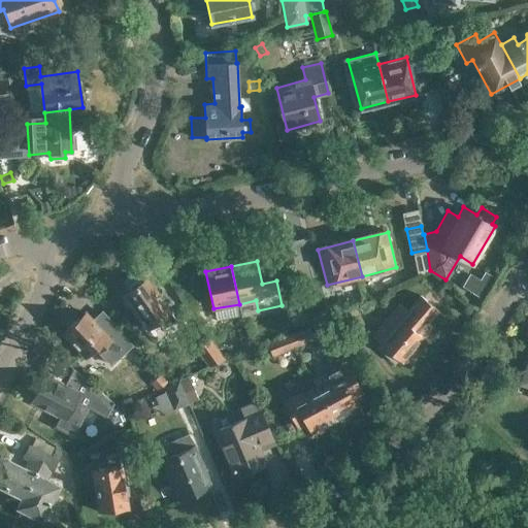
[(484,300),(496,278),(485,271),(472,293),(484,300)]
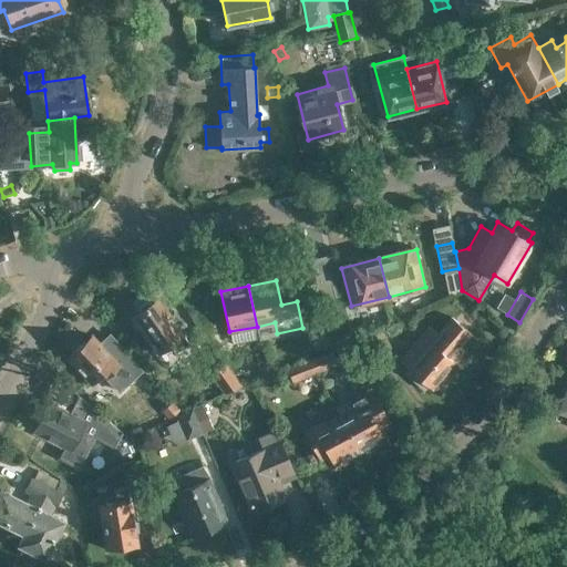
[(189,343),(184,334),(157,297),(131,316),(158,354),(171,346),(176,352),(189,343)]
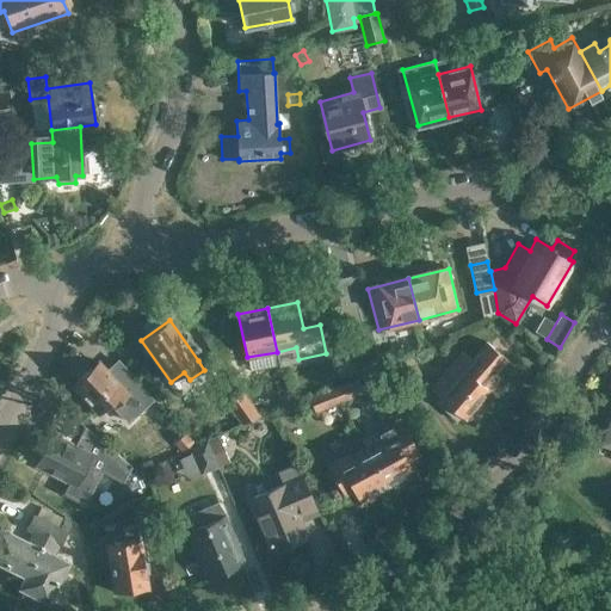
[(331,329),(335,353),(351,350),(349,334),(343,337),(340,327),(331,329)]
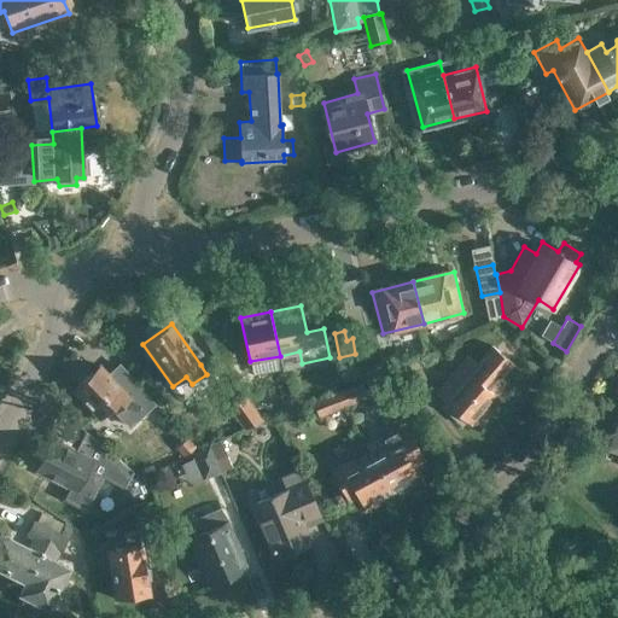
[(375,356),(369,336),(355,339),(361,360),(375,356)]
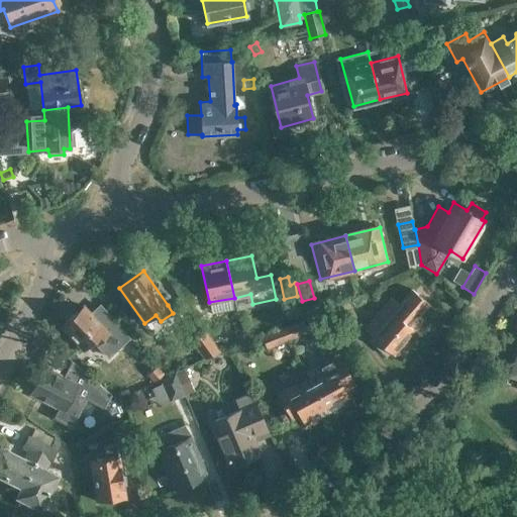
[(429,305),(410,289),(398,303),(390,297),(364,328),(374,336),(371,341),(386,354),(390,351),(394,355),(424,321),(419,317),(429,305)]
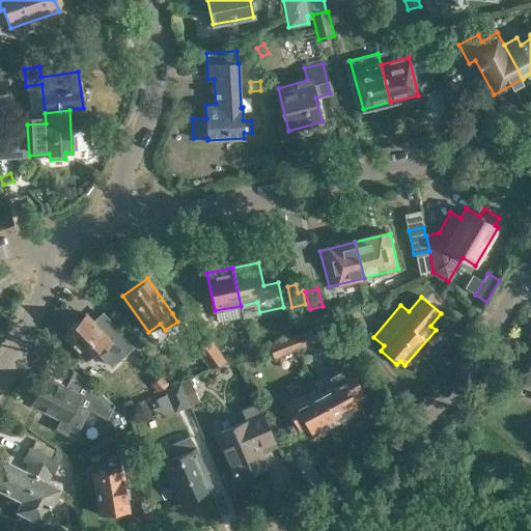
[(100,355),(111,344),(84,315),(62,335),(85,360),(95,352),(100,355)]
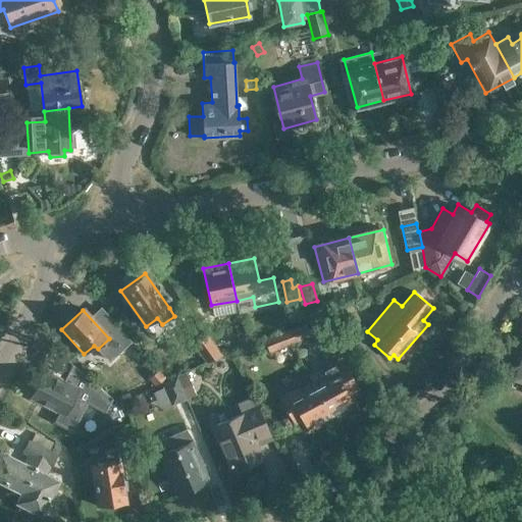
[(306,324),(283,332),(290,345),(311,336),(306,324)]
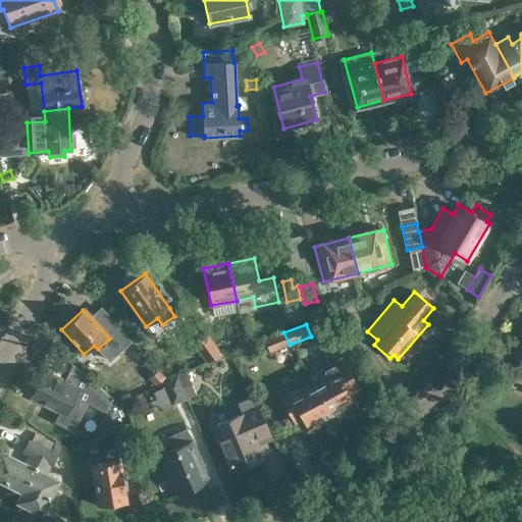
[(290,345),(283,332),(264,340),(269,353),(290,345)]
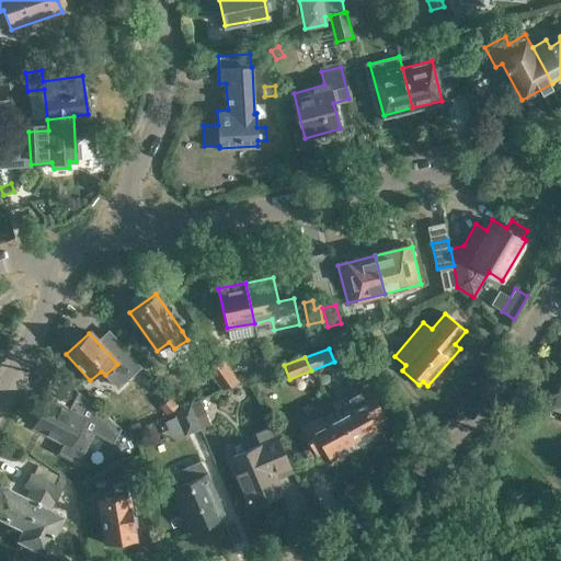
[(240,381),(222,358),(207,370),(217,384),(221,389),(240,381)]
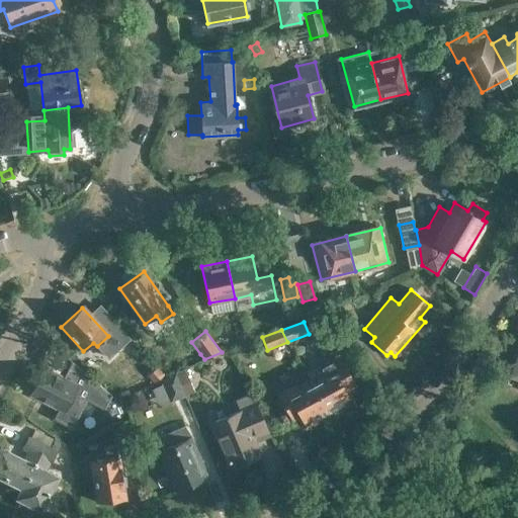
[(230,339),(233,347),(246,343),(242,334),(230,339)]
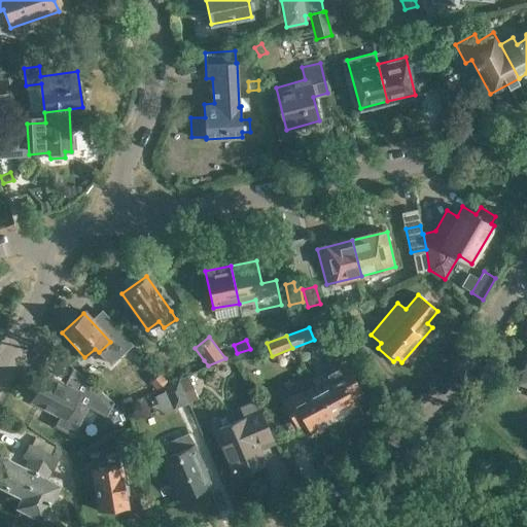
[(335,422),(357,410),(352,400),(363,394),(348,363),(329,374),(334,382),(317,391),(335,422)]
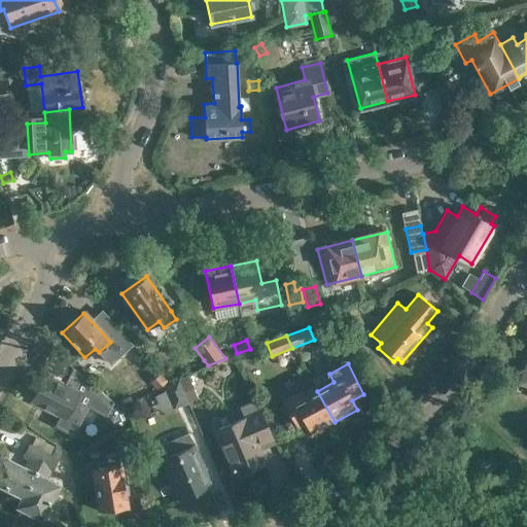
[(65,385),(45,376),(44,378),(41,376),(31,396),(34,397),(32,401),(61,415),(60,417),(61,420),(74,427),(77,426),(85,405),(107,415),(112,405),(72,370),(65,385)]
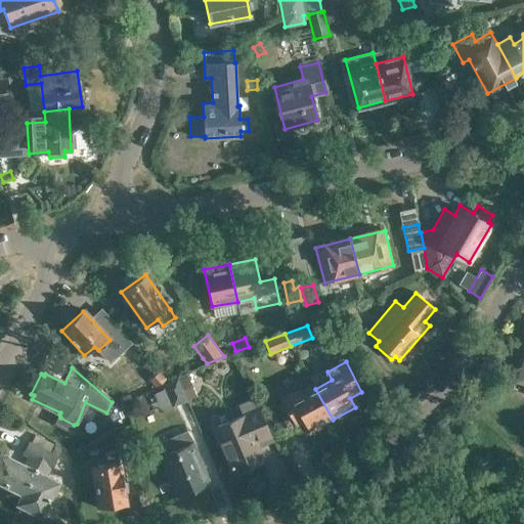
[(187,376),(178,380),(178,381),(181,387),(187,400),(197,396),(187,376)]
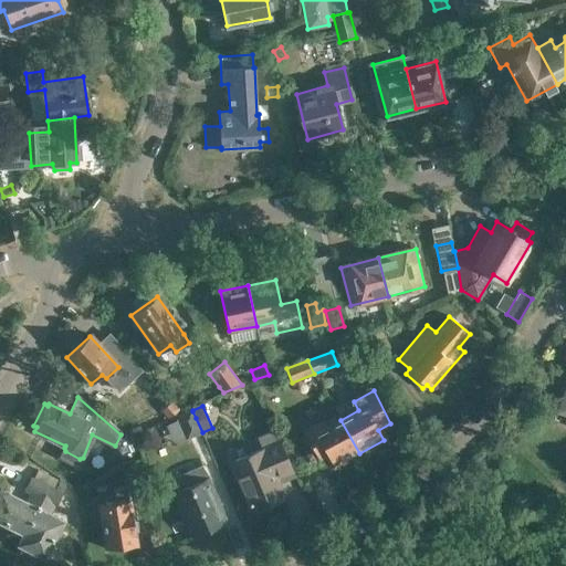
[(179,416),(187,438),(201,433),(196,418),(192,411),(179,416)]
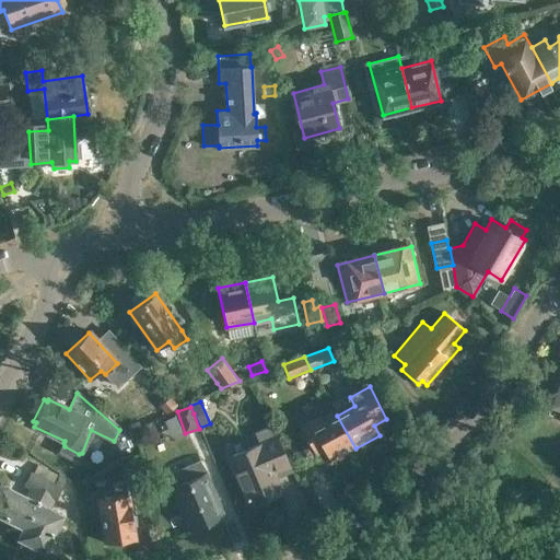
[(330,462),(356,448),(337,416),(323,423),(317,417),(302,427),(316,455),(325,451),(330,462)]
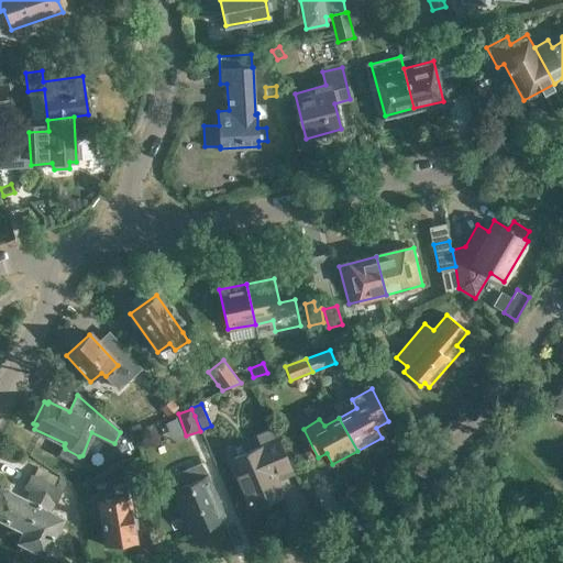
[(274,474),(290,466),(278,439),(272,427),(256,433),(262,445),(230,459),(251,507),(283,494),(274,474)]
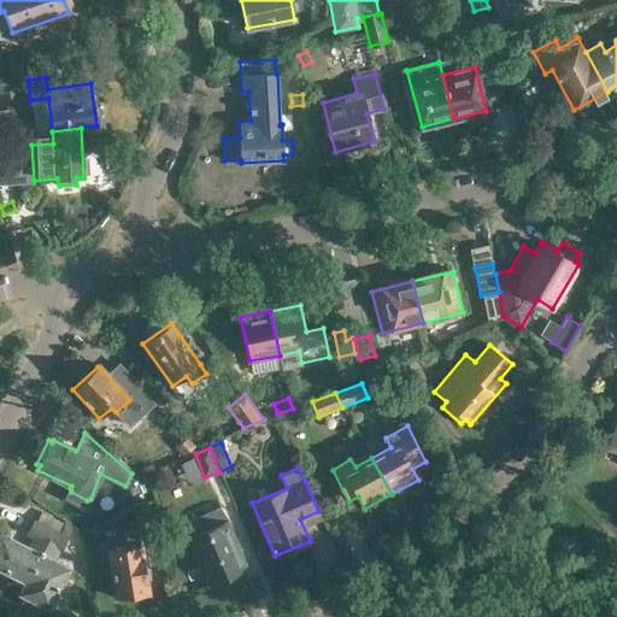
[(211,586),(250,569),(225,511),(187,527),(211,586)]
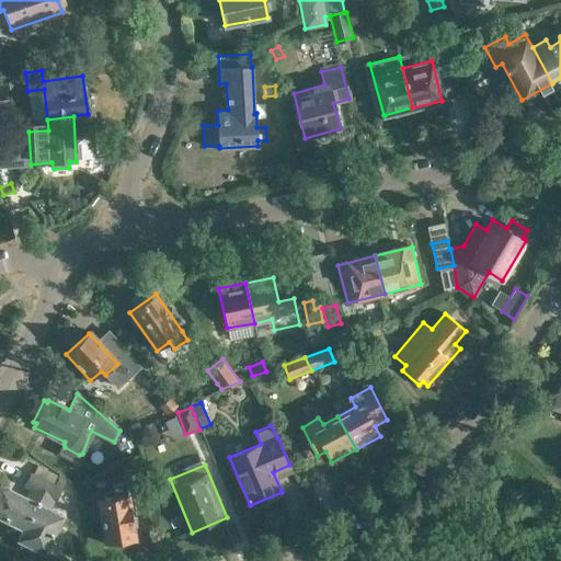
[(47,496),(54,483),(31,472),(23,485),(30,489),(26,496),(1,484),(0,485),(0,516),(23,528),(42,493),(47,496)]
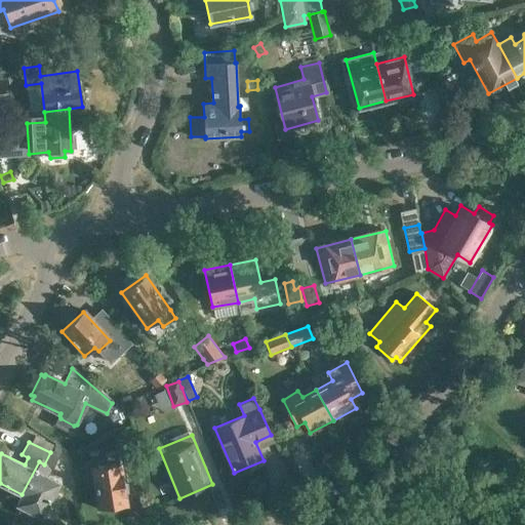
[(127,505),(120,461),(119,449),(105,451),(107,462),(92,465),(98,509),(127,505)]
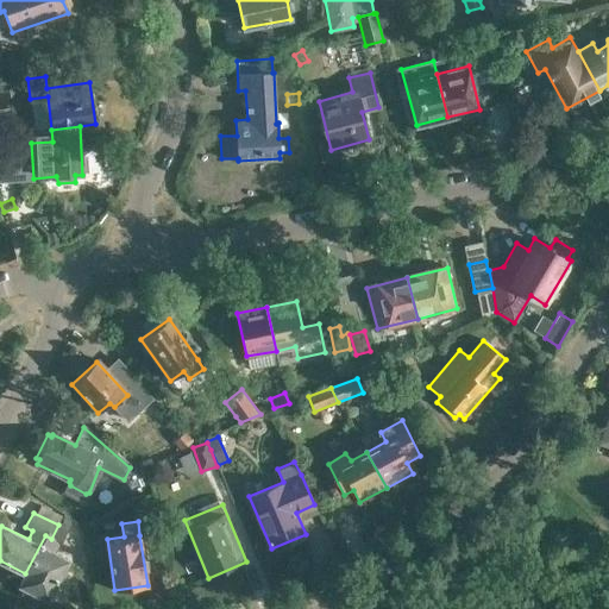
[(68,529),(58,525),(51,539),(45,535),(25,573),(20,585),(48,600),(69,558),(55,551),(60,544),(61,545),(68,529)]
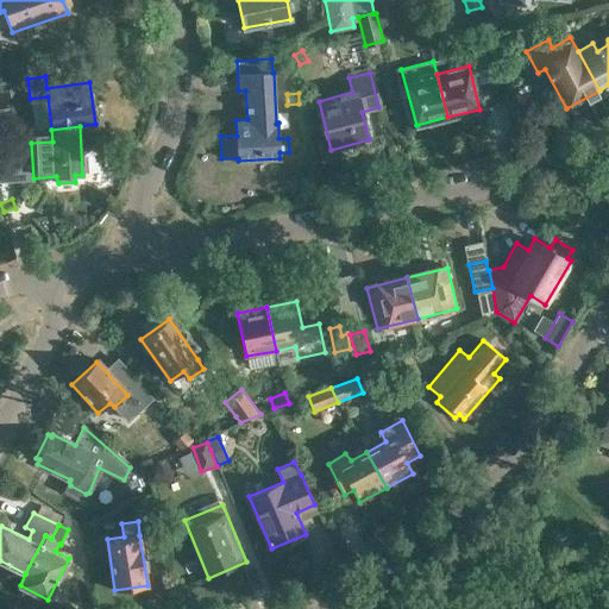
[(75,532),(77,547),(88,546),(86,531),(75,532)]
